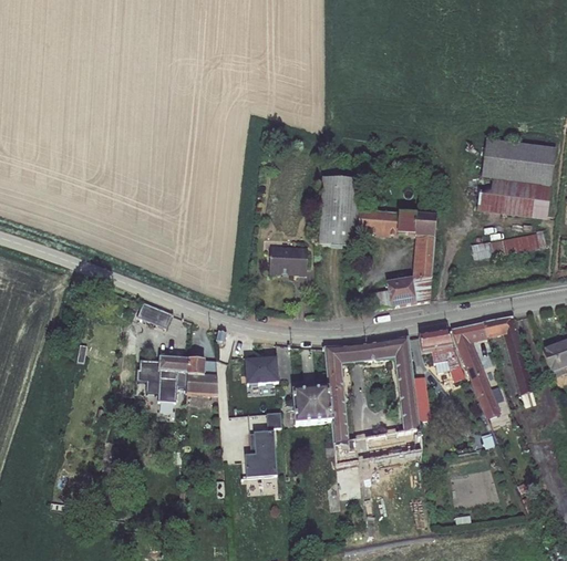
[(555,146),(486,138),(478,204),(547,213),(555,146)]
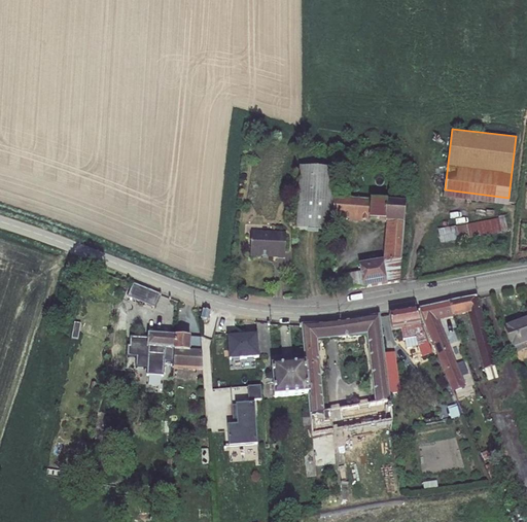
[(335,165),(299,163),(297,189),(334,194),(335,165)]
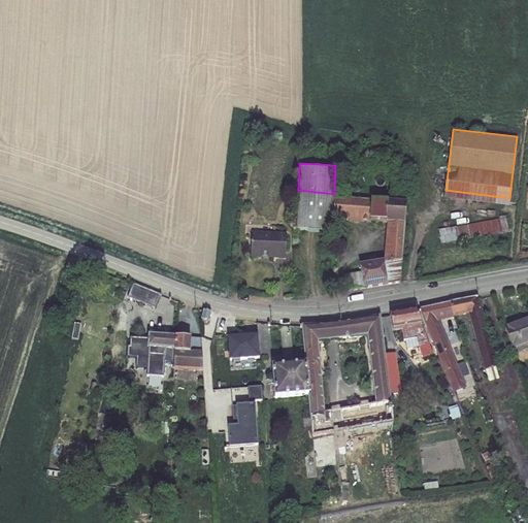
[(334,194),(298,190),(296,222),(296,225),(332,227),(333,214),(334,194)]
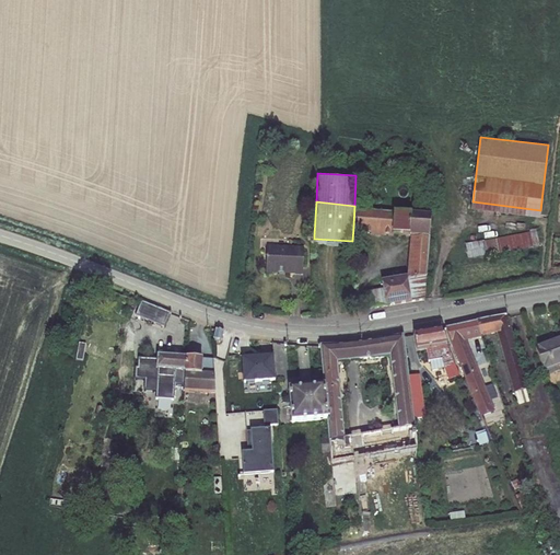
[(431,211),(354,206),(353,227),(413,231),(430,232),(431,211)]
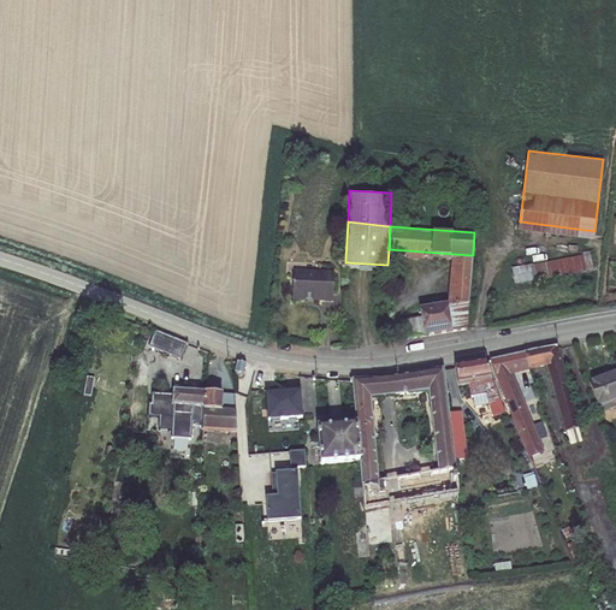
[(591,249),(531,260),(533,276),(593,264),(591,249)]
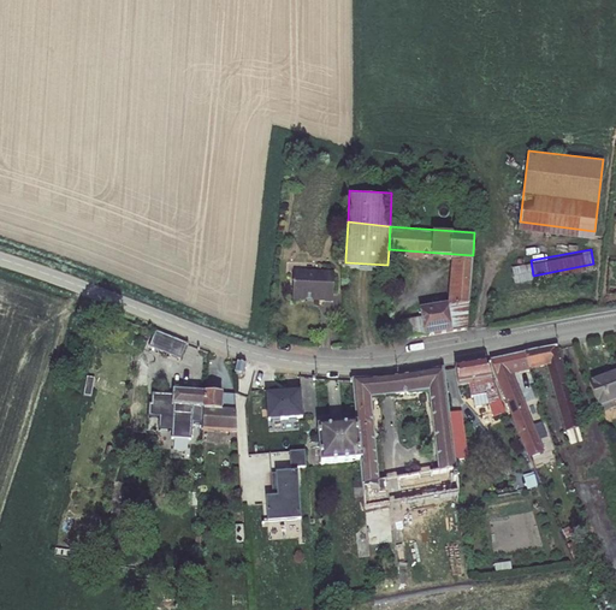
[(473,255),(455,254),(454,265),(472,266),(473,255)]
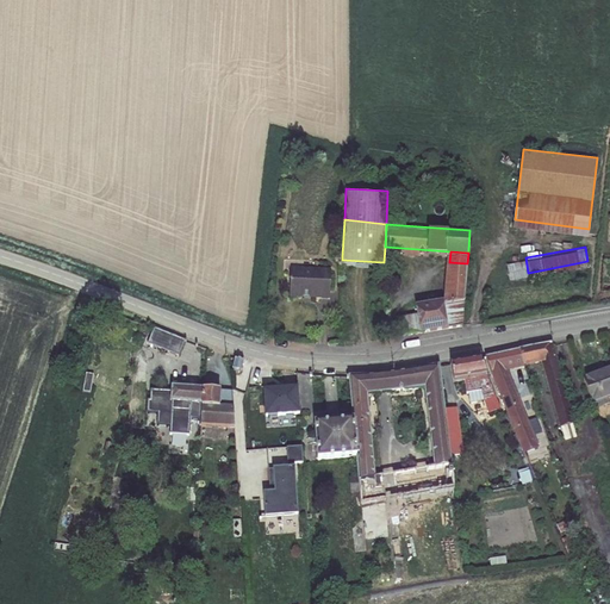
[(526,257),(508,261),(510,278),(528,273),(526,257)]
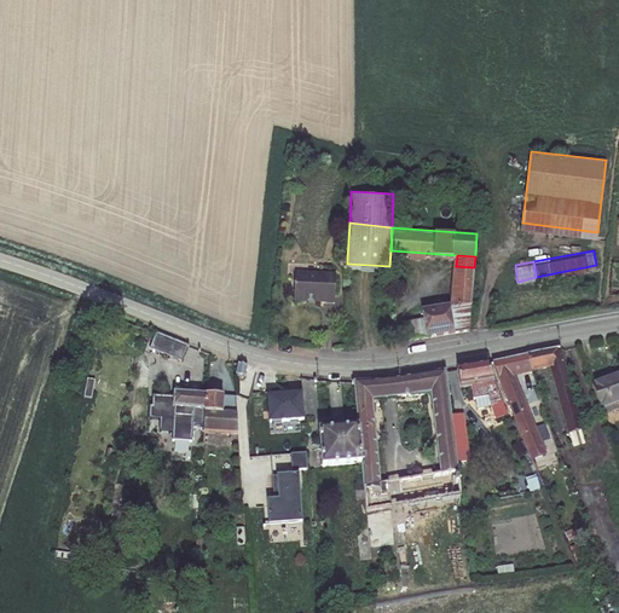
[(427,333),(469,325),(474,267),(456,266),(453,302),(422,307),(423,314),(427,333)]
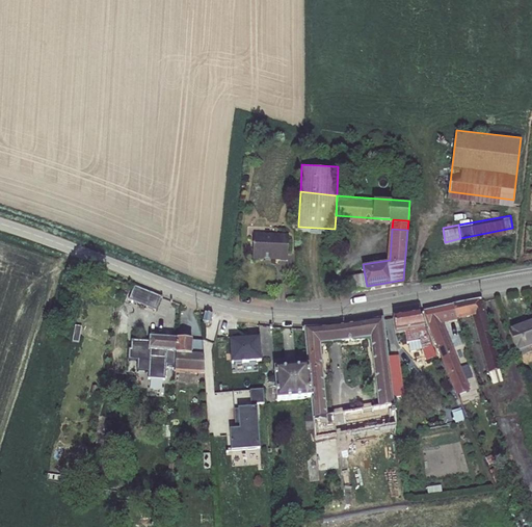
[(287,256),(289,231),(267,230),(265,231),(261,230),(260,230),(258,230),(254,230),(253,254),(264,254),(265,254),(268,254),(270,256),(287,256)]
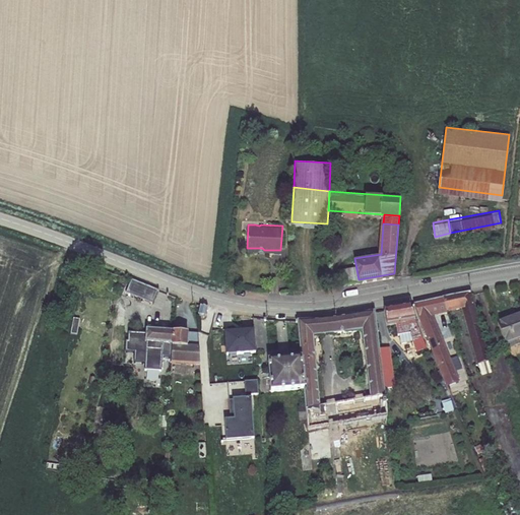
[(353,264),(338,267),(340,282),(355,279),(353,264)]
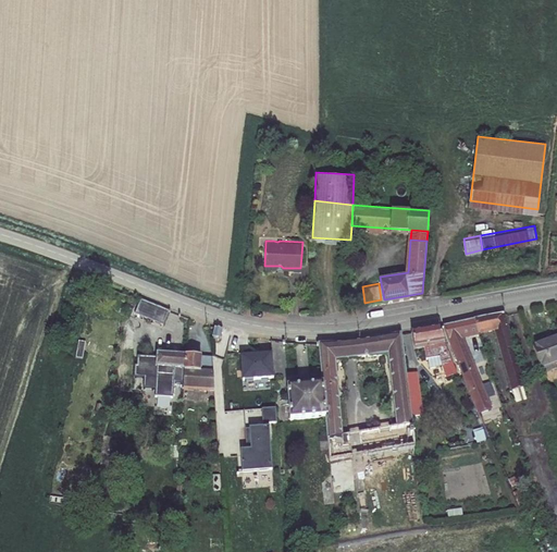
[(163,321),(169,306),(140,294),(134,309),(163,321)]
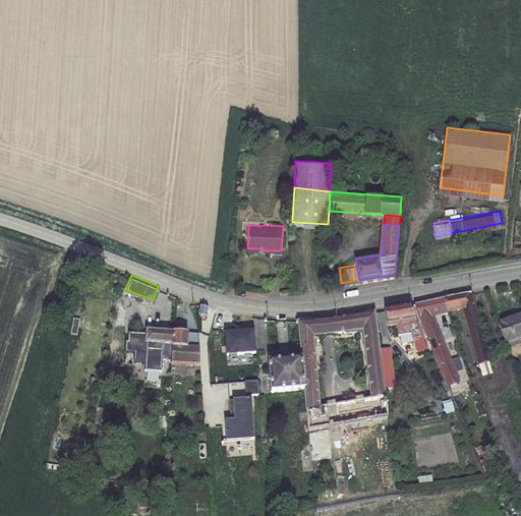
[(462,304),(479,361),(489,357),(470,290),(454,293),(457,305),(462,304)]
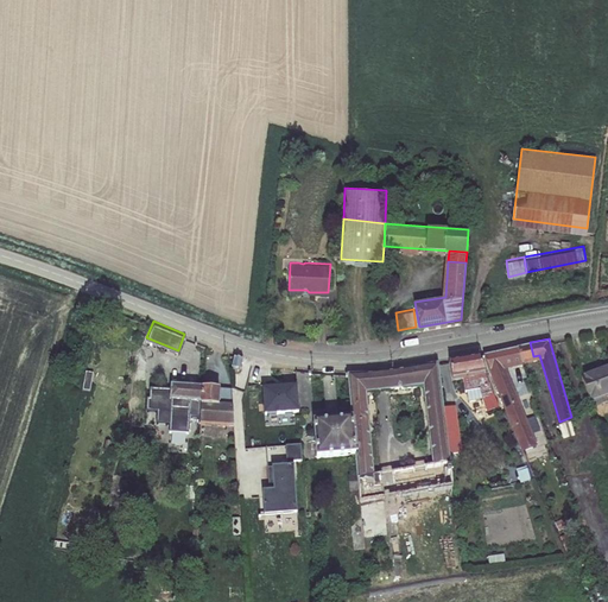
[(518,344),(523,359),(533,356),(530,342),(518,344)]
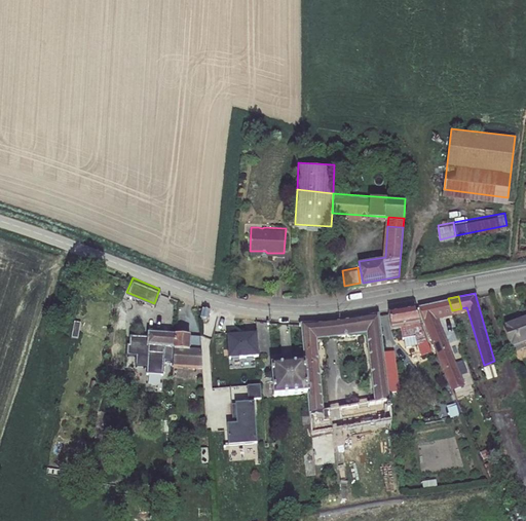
[(426,327),(452,386),(463,381),(460,373),(459,373),(438,314),(452,310),(448,298),(418,303),(426,327)]
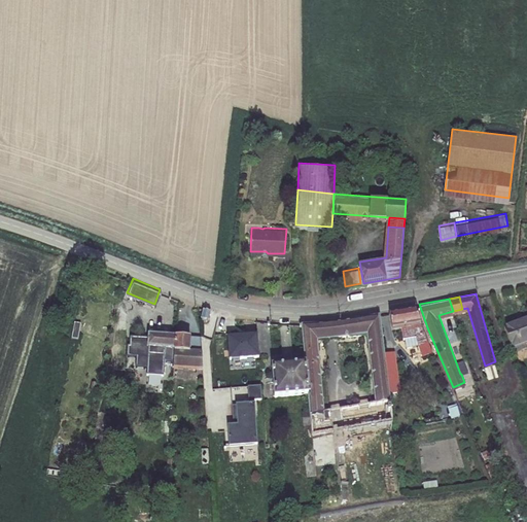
[(392,325),(402,324),(403,335),(416,333),(418,341),(419,342),(423,352),(432,348),(415,305),(389,310),(392,325)]
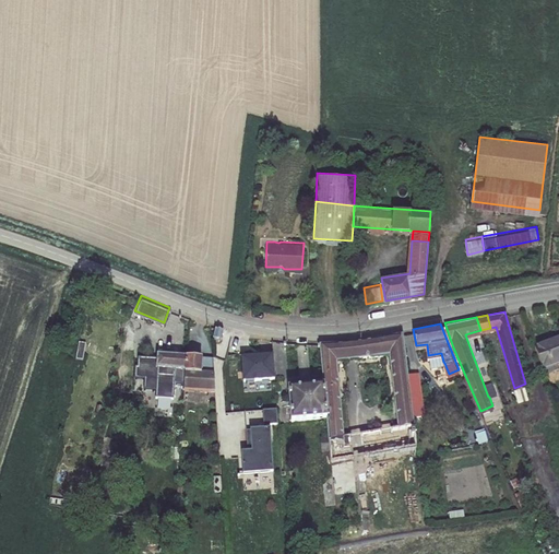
[(215,325),(215,326),(213,333),(213,337),(215,338),(216,339),(218,338),(219,337),(223,327),(215,325)]
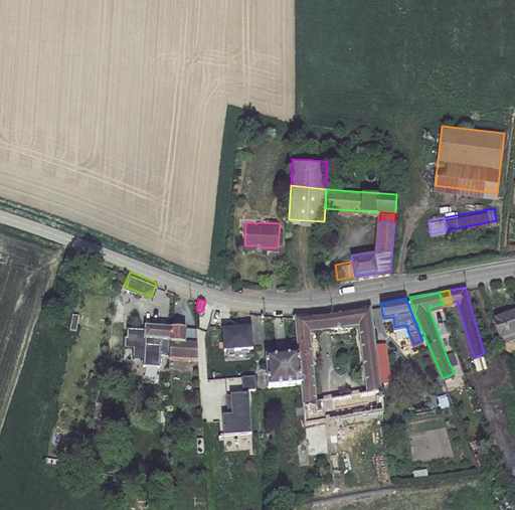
[(359,324),(367,390),(333,396),(336,415),(382,407),(383,407),(381,391),(375,341),(371,305),(327,312),(330,327),(359,324)]
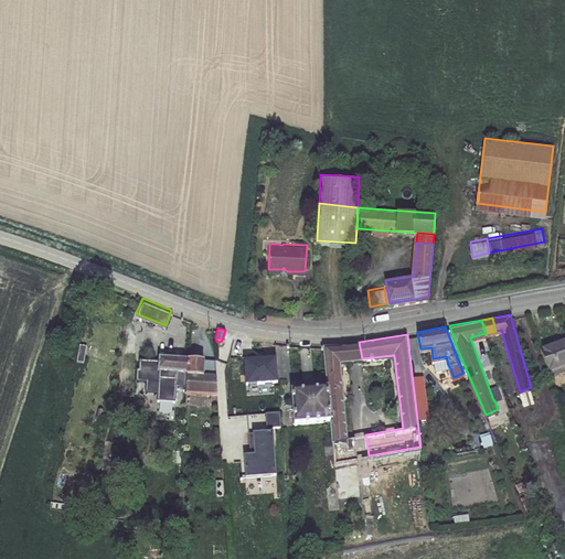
[(551,374),(564,368),(564,366),(564,363),(564,362),(564,336),(540,346),(551,374)]
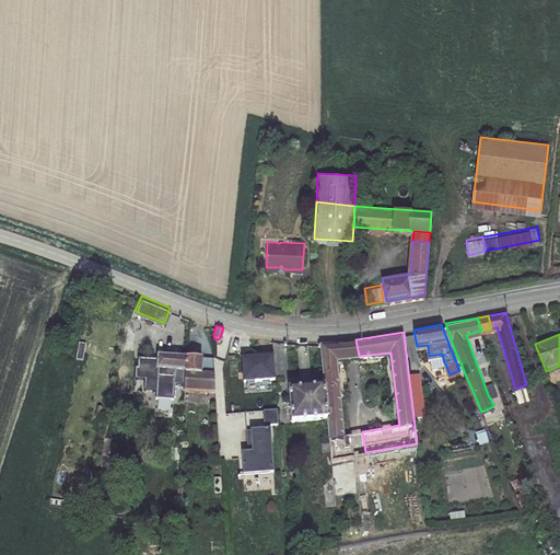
[(346,340),(348,357),(359,356),(356,339),(346,340)]
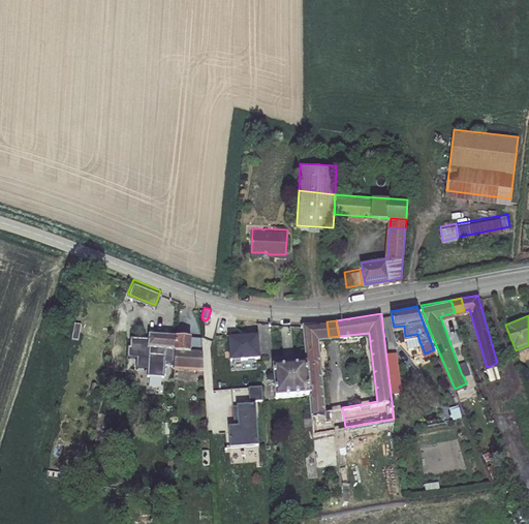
[(332,408),(325,410),(318,338),(329,337),(327,321),(303,322),(307,361),(310,392),(312,410),(313,421),(314,433),(336,429),(332,408)]
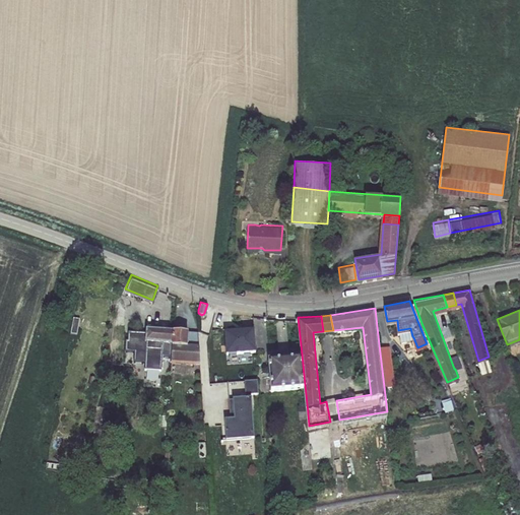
[(255,348),(254,326),(239,327),(239,325),(224,326),(226,350),(255,348)]
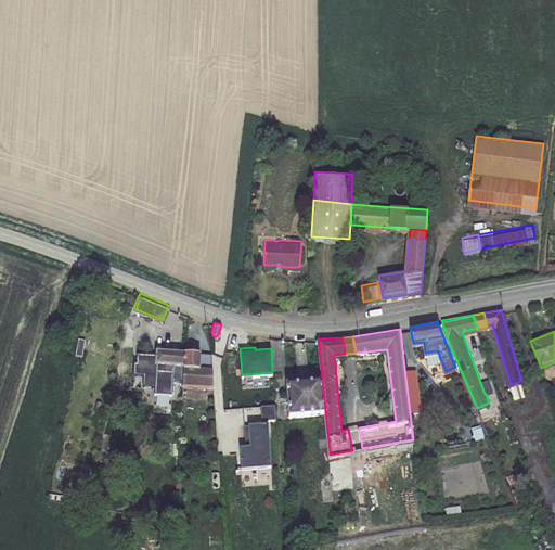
[(184,350),(156,348),(155,361),(163,361),(163,362),(165,366),(167,366),(165,400),(177,401),(179,363),(183,363),(184,363),(184,350)]
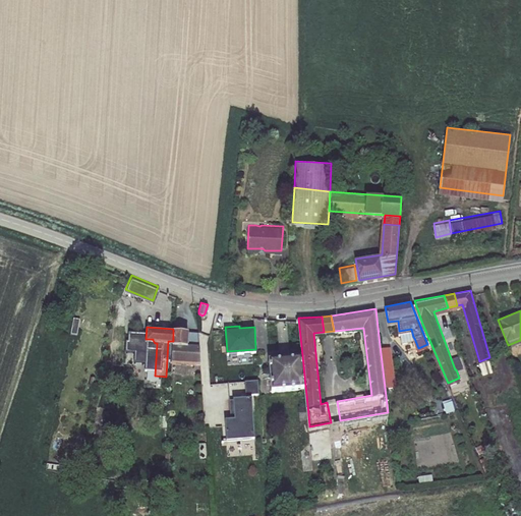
[(200,361),(197,331),(173,329),(173,341),(172,341),(171,359),(200,361)]
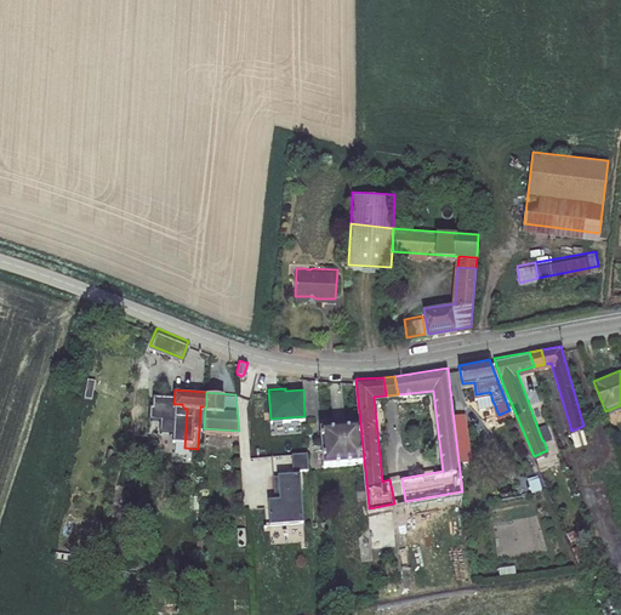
[(476,394),(478,404),(493,402),(490,392),(476,394)]
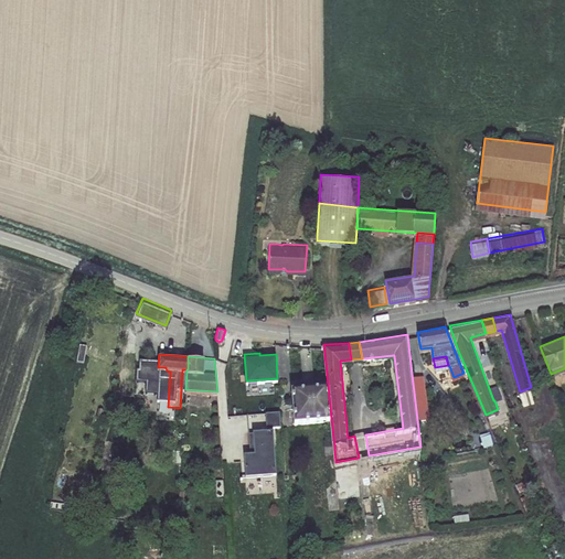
[(412,374),(418,429),(433,427),(425,373),(412,374)]
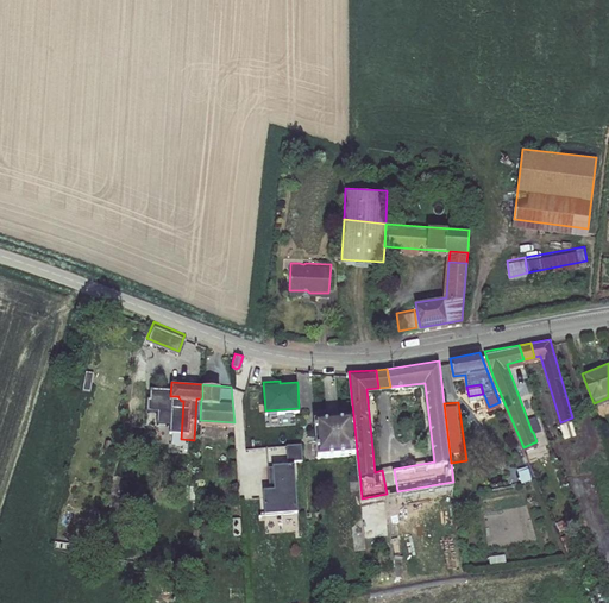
[(314,419),(318,454),(357,451),(353,415),(314,419)]
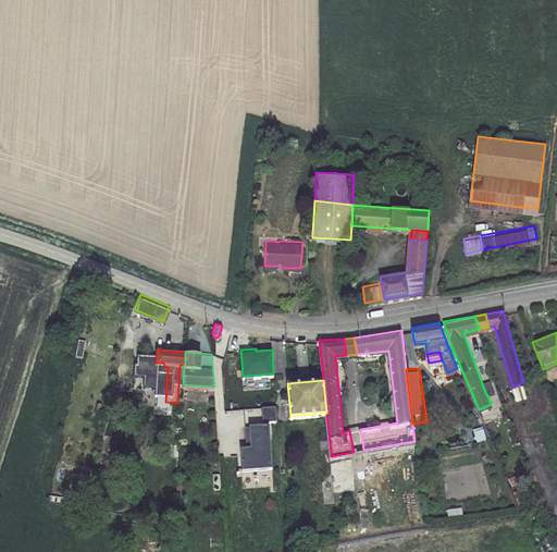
[(523,382),(512,387),(515,396),(527,392),(523,382)]
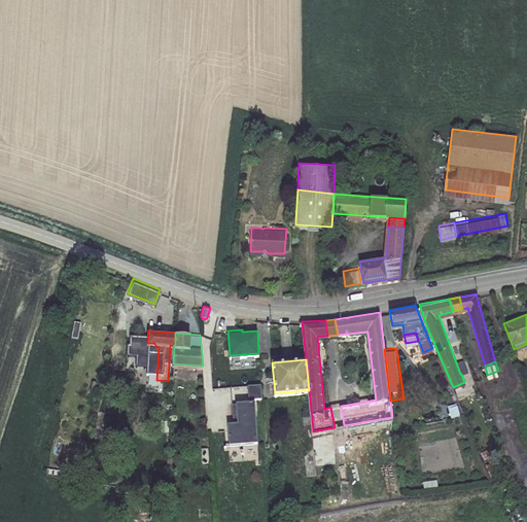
[(260,382),(247,383),(249,401),(254,399),(261,399),(260,382)]
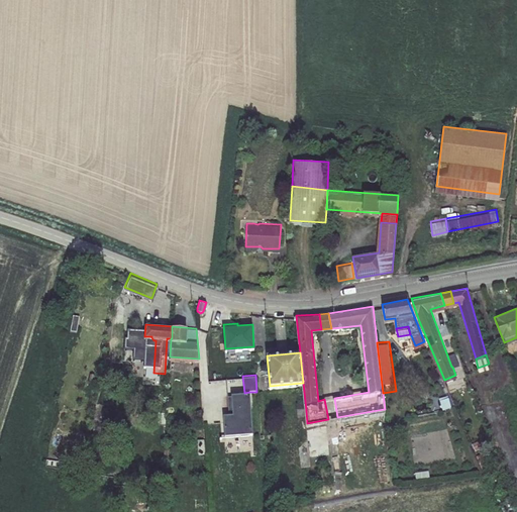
[(440,397),(443,406),(450,404),(448,395),(440,397)]
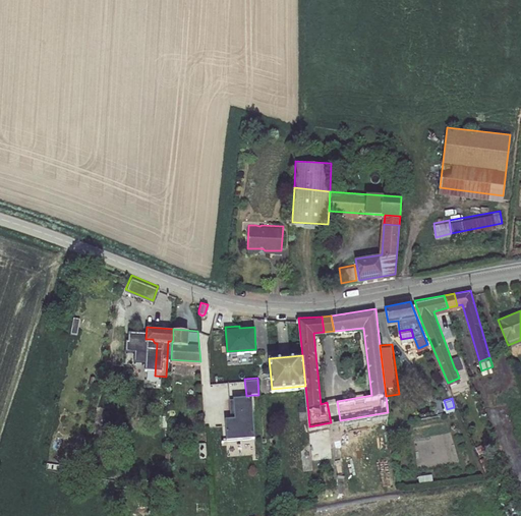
[(254,440),(251,399),(246,399),(229,401),(230,415),(234,414),(235,420),(225,421),(227,442),(254,440)]
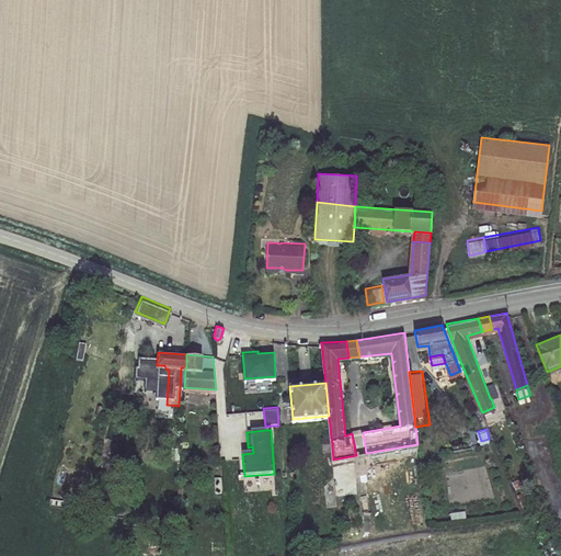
[(352,433),(356,455),(366,453),(363,432),(352,433)]
